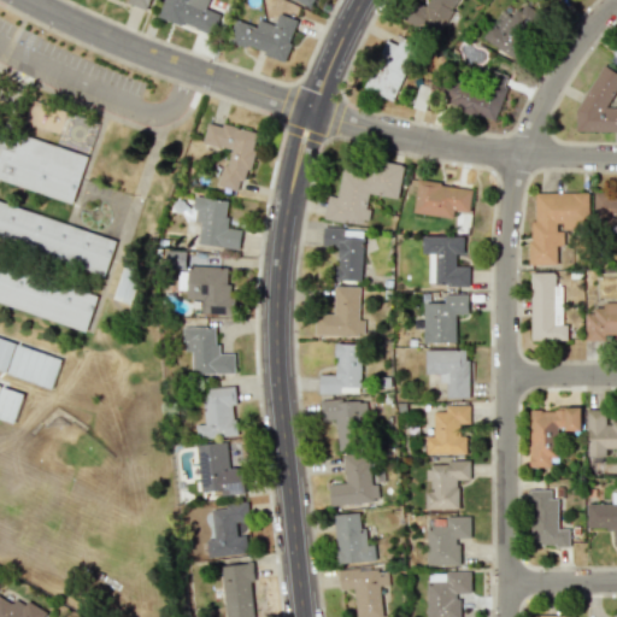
[(146,11),(150,0),(127,0),(127,3),(146,11)]
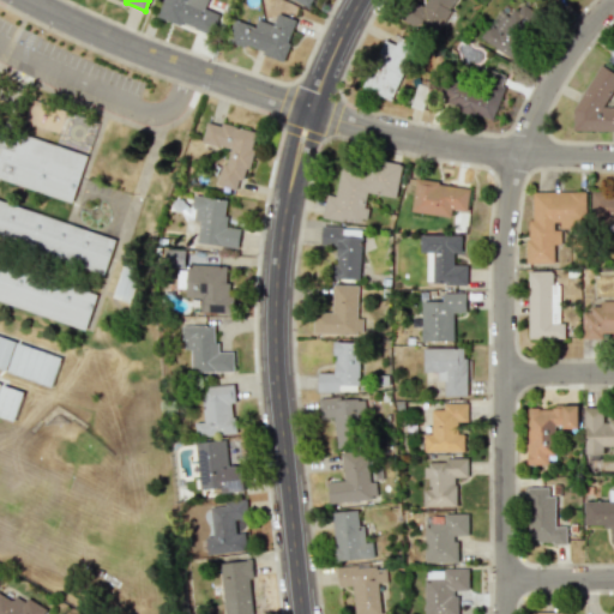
[(205,8),(208,0),(163,0),(158,17),(211,34),(218,13),(205,8)]
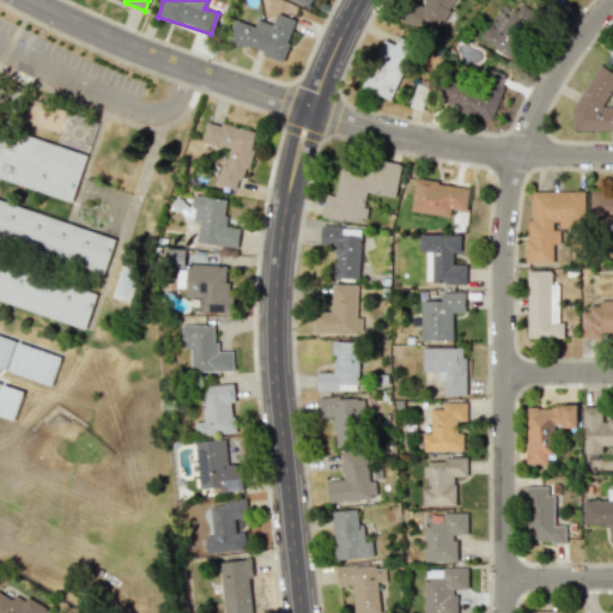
[(451,0),(425,0),(423,6),(410,0),(400,22),(435,37),(451,0)]
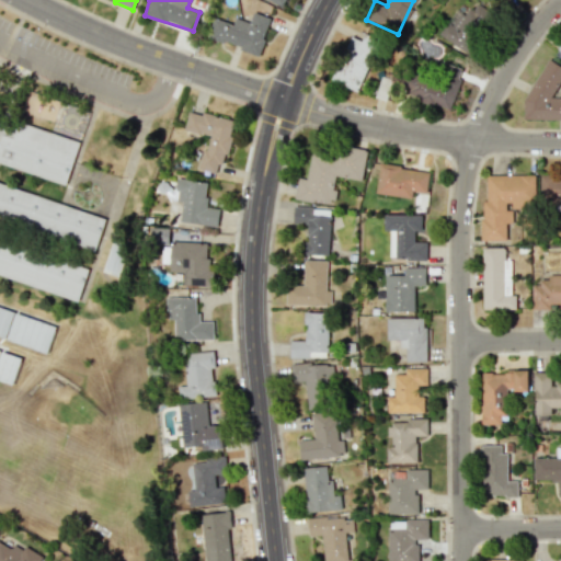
[(439,37),(468,52),(490,7),(476,0),(471,0),(468,9),(457,2),(439,37)]
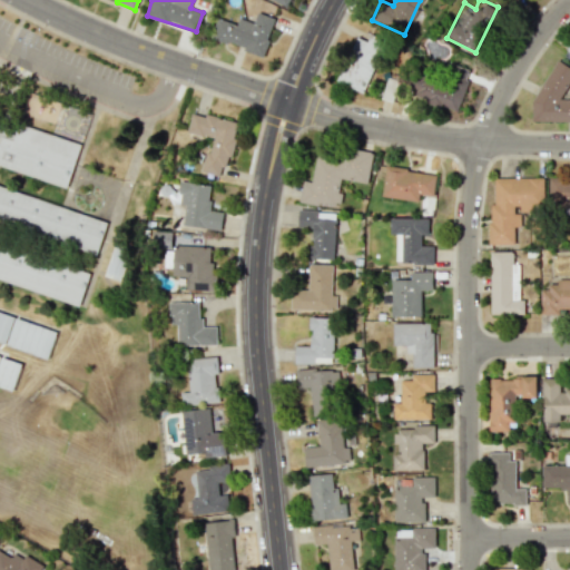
[(217,18),(210,38),(263,55),(275,18),(257,12),(254,22),(238,18),(237,25),(217,18)]
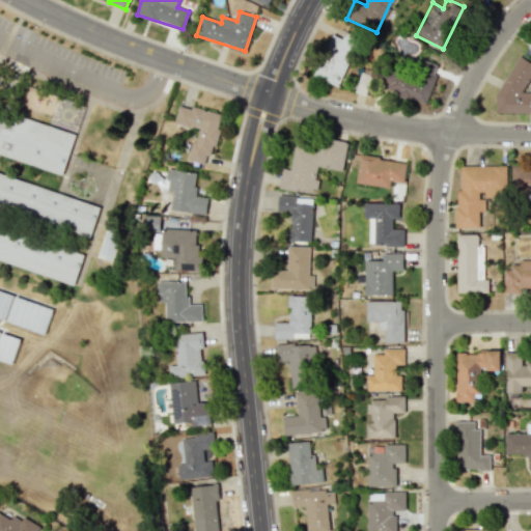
[(331,33),(313,77),(339,87),(358,36),(344,31),(341,38),(331,33)]
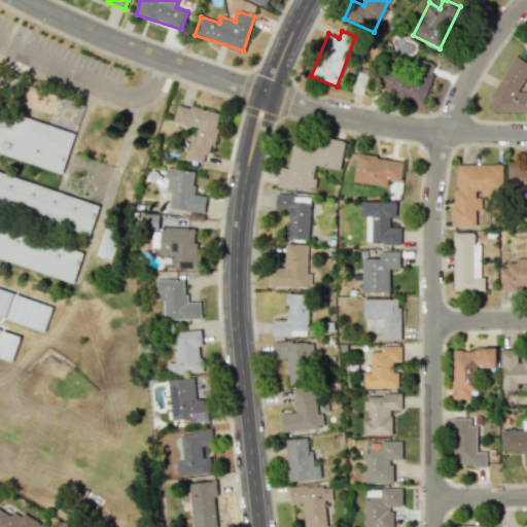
[(516,55),(526,62),(526,75),(517,92),(526,92),(526,111),(492,111),(492,93),(516,55)]
